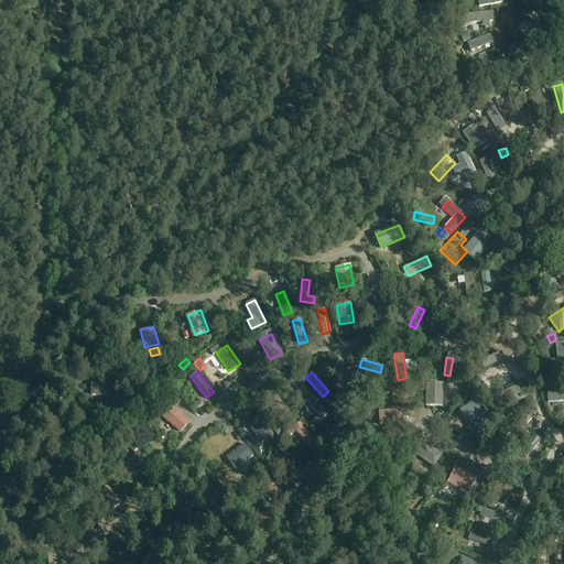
[(294,377),(289,382),(303,398),(308,392),(294,377)]
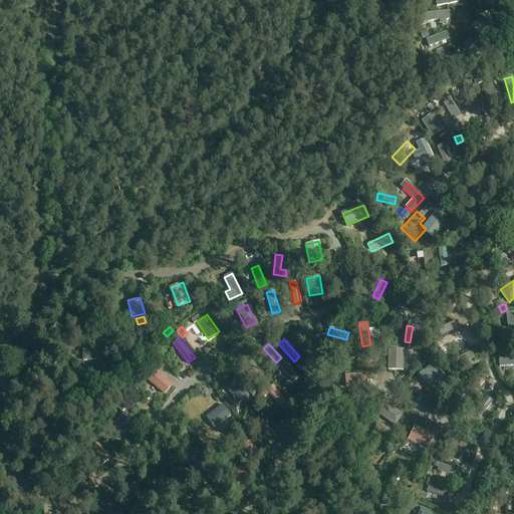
[(84,360),(96,360),(96,372),(107,372),(108,349),(84,348),(84,360)]
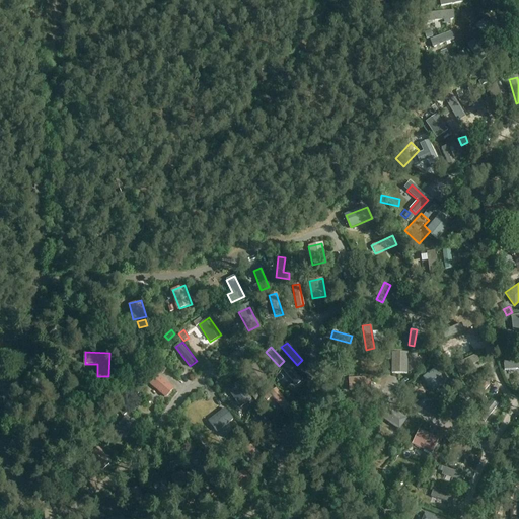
[(406,353),(391,353),(391,373),(406,373),(406,353)]
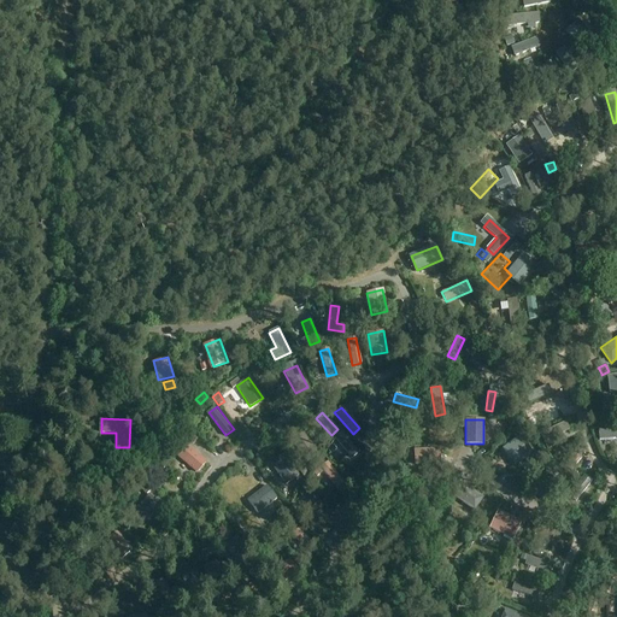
[(565,422),(541,433),(546,441),(569,429),(565,422)]
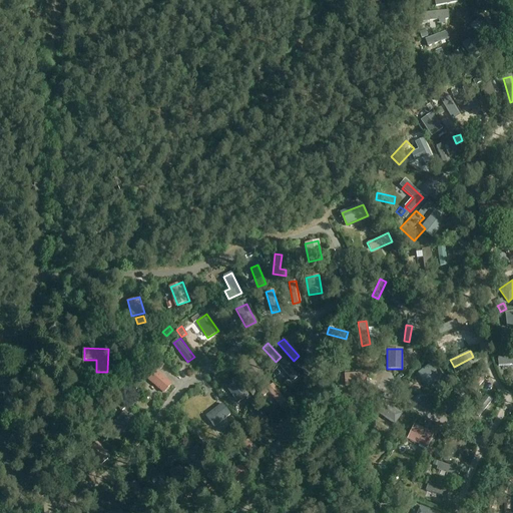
[(512,357),(497,359),(498,366),(512,364),(512,357)]
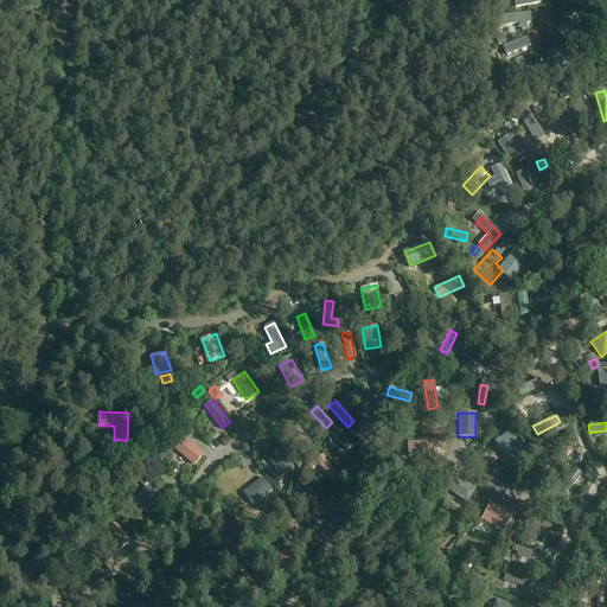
[(190,438),(196,430),(191,427),(185,433),(190,438)]
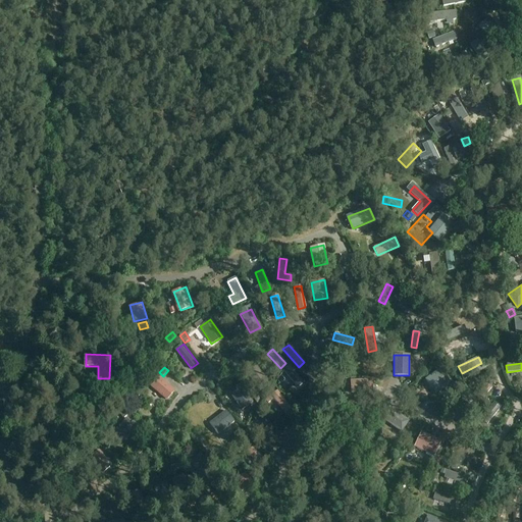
[(290,367),(283,371),(297,387),(302,383),(290,367)]
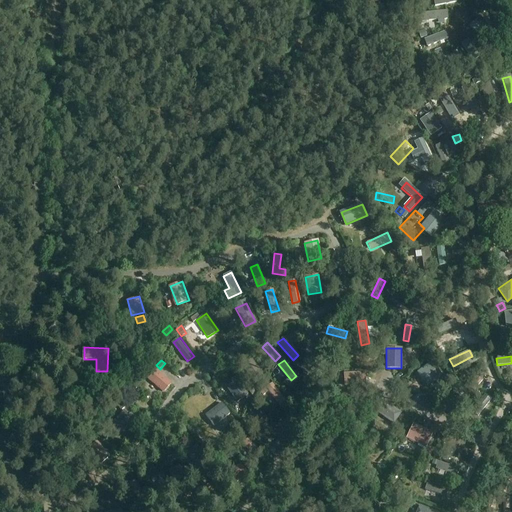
[(416,372),(427,386),(442,375),(431,361),(416,372)]
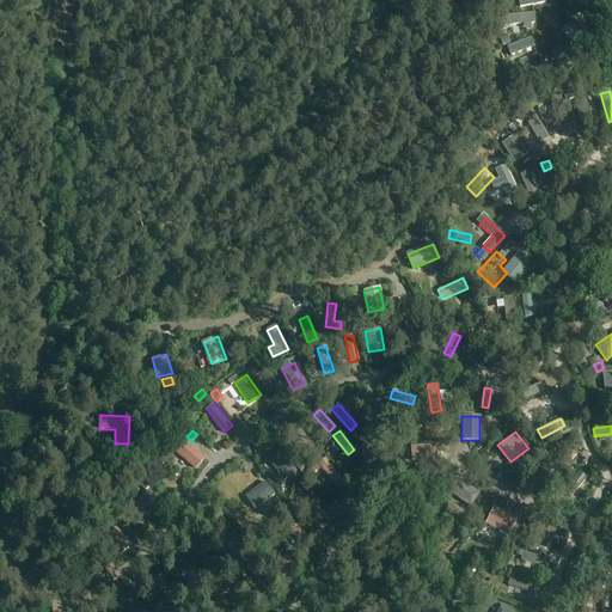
[(490,460),(501,452),(488,435),(477,445),(490,460)]
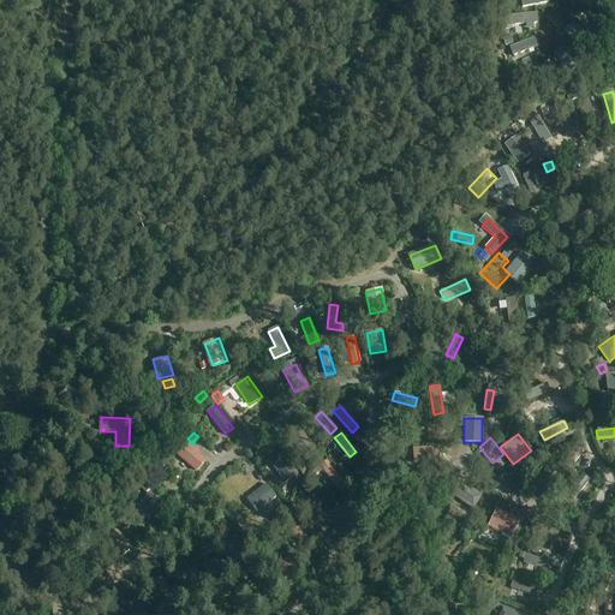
[(178,454),(198,472),(208,460),(189,443),(178,454)]
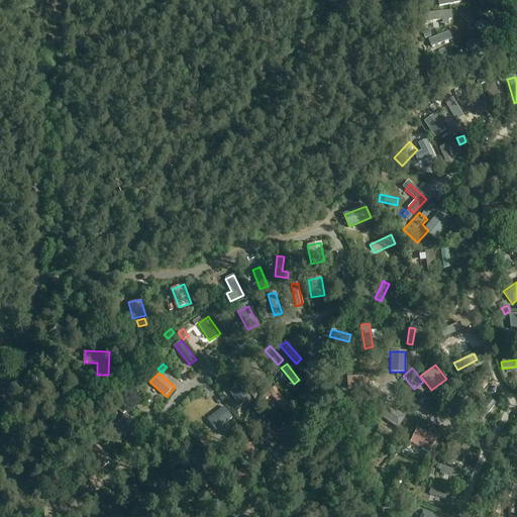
[(485,375),(472,391),(477,396),(490,379),(485,375)]
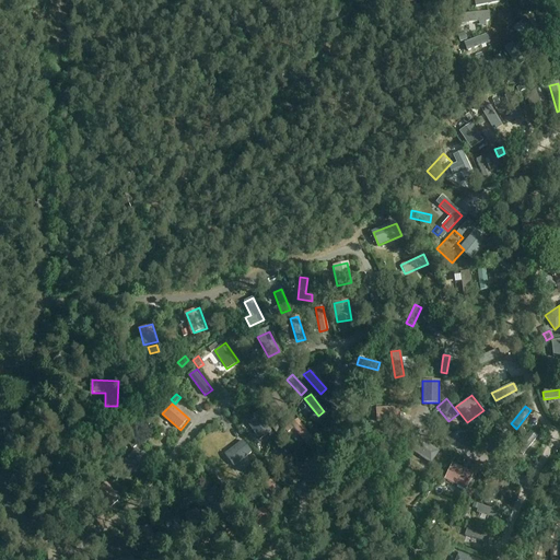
[(375,407),(375,421),(399,421),(399,407),(375,407)]
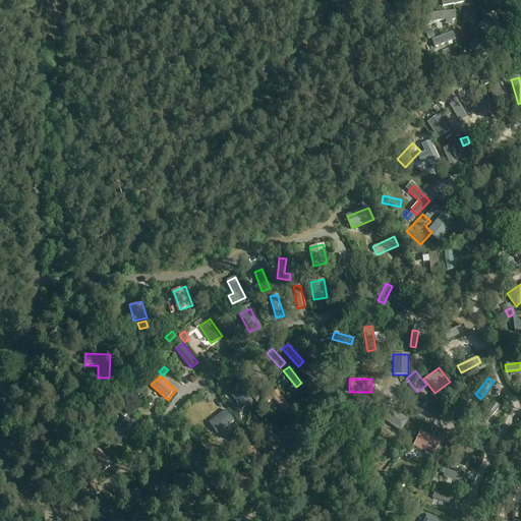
[(455,382),(451,385),(455,390),(459,387),(455,382)]
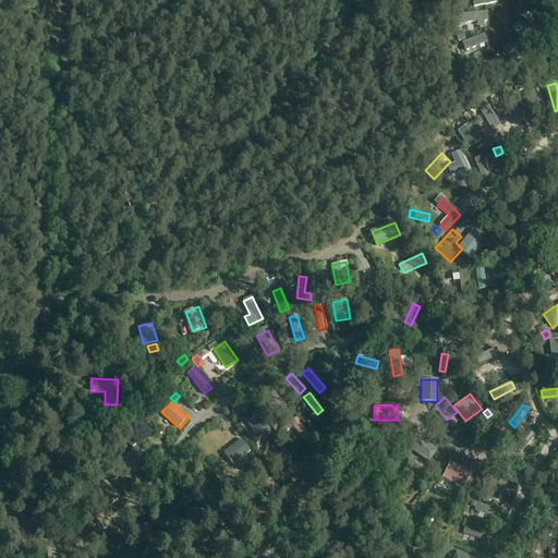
[(509,414),(504,409),(499,413),(505,419),(509,414)]
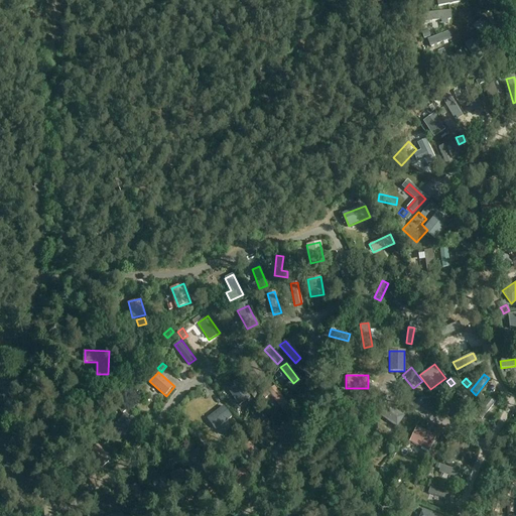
[(250,397),(237,380),(227,387),(240,405),(250,397)]
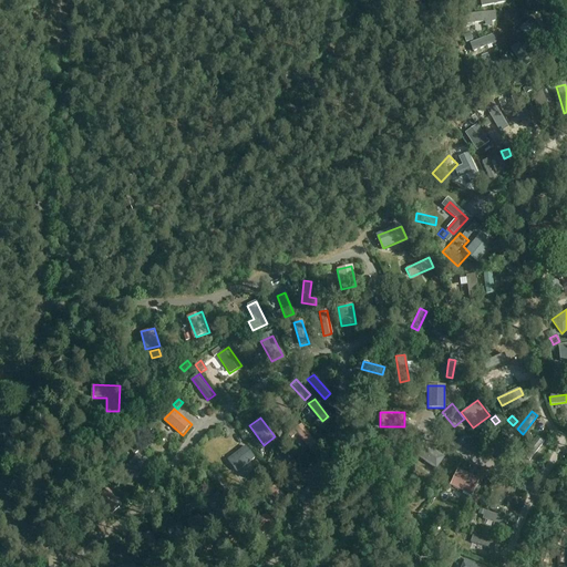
[(300,425),(295,430),(299,435),(310,450),(317,444),(300,425)]
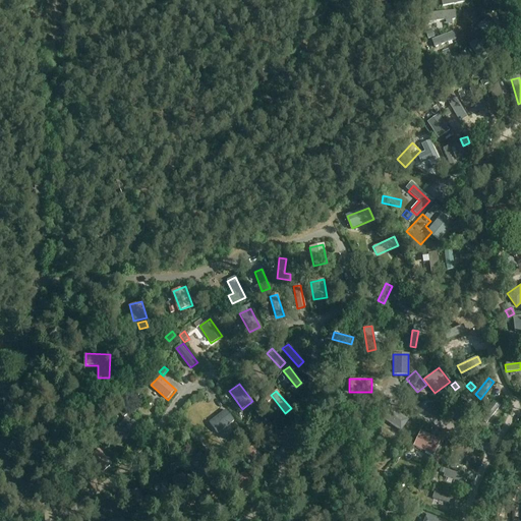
[(268,405),(275,400),(271,395),(265,400),(268,405)]
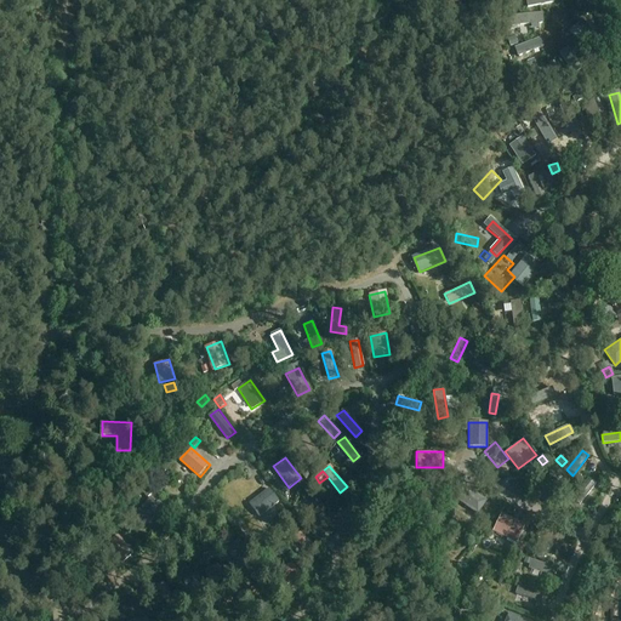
[(579,505),(594,484),(587,479),(571,500),(579,505)]
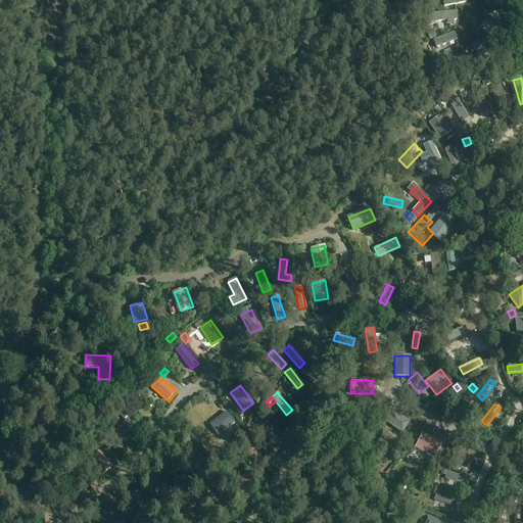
[(391,409),(384,420),(385,422),(400,432),(409,421),(391,409)]
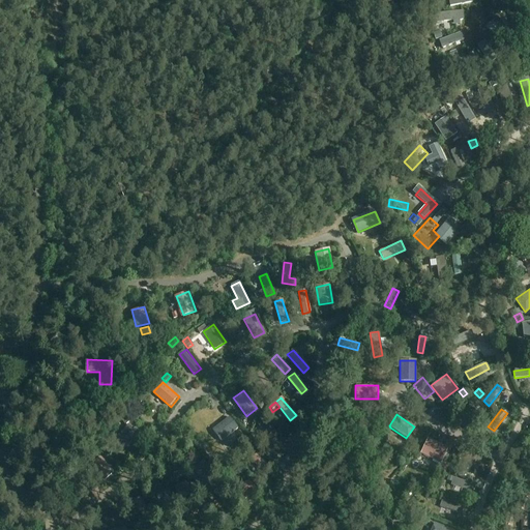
[(120,420),(124,425),(129,419),(125,415),(120,420)]
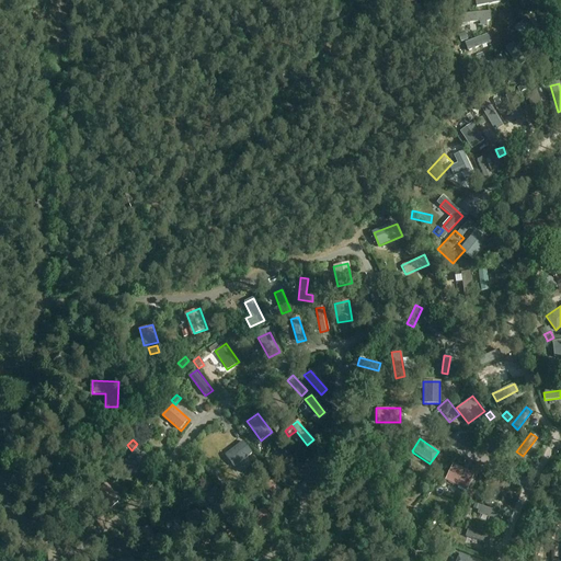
[(226,455),(236,467),(254,453),(244,441),(226,455)]
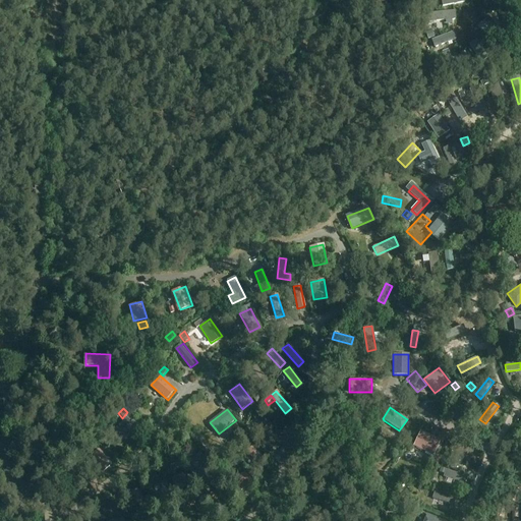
[(259,413),(253,418),(266,433),(272,428),(259,413)]
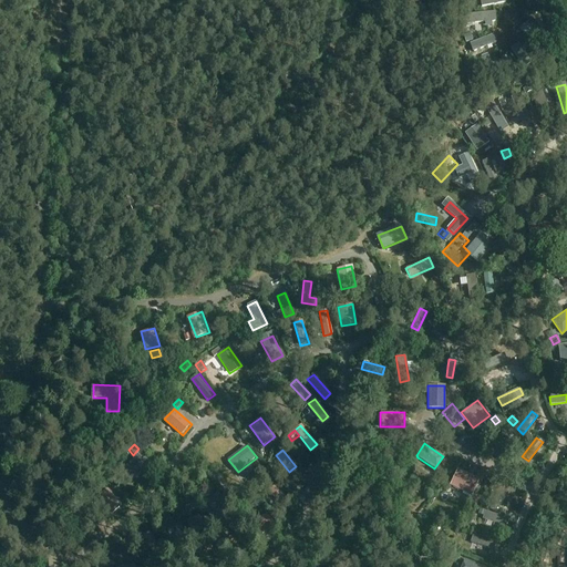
[(121,472),(131,482),(148,464),(138,454),(121,472)]
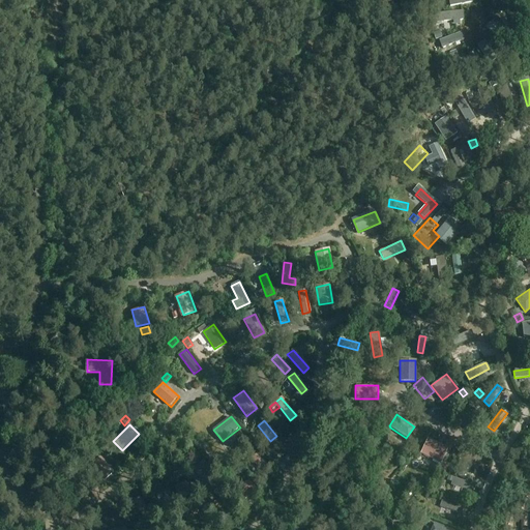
[(428,440),(420,453),(433,460),(440,463),(446,448),(428,440)]
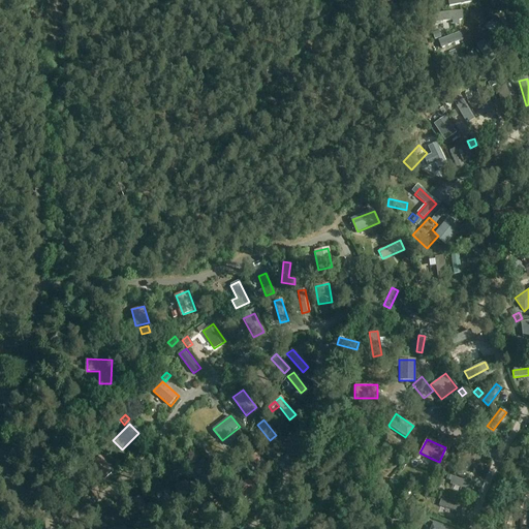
[(475,466),(479,459),(460,449),(457,457),(475,466)]
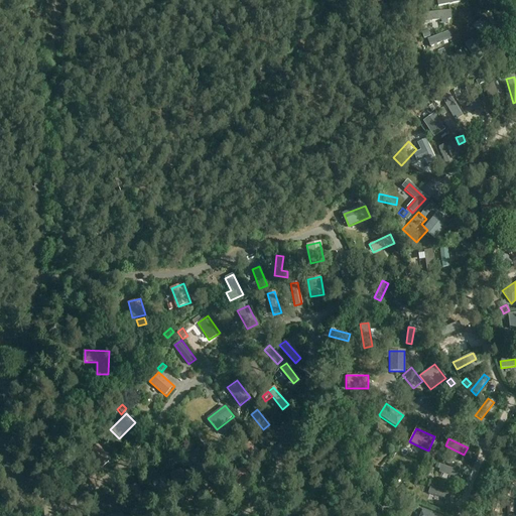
[(250,441),(244,446),(256,463),(263,458),(250,441)]
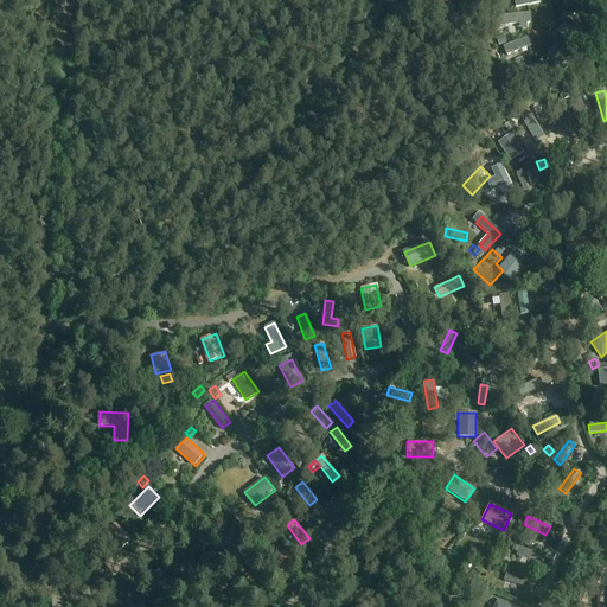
[(256,534),(248,524),(242,530),(249,540),(256,534)]
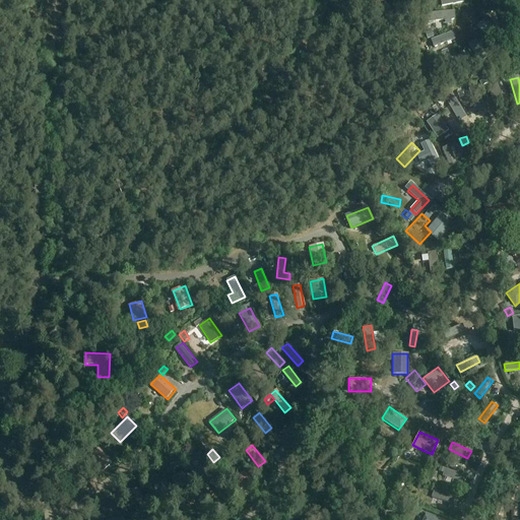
[(464,483),(466,476),(445,469),(442,476),(464,483)]
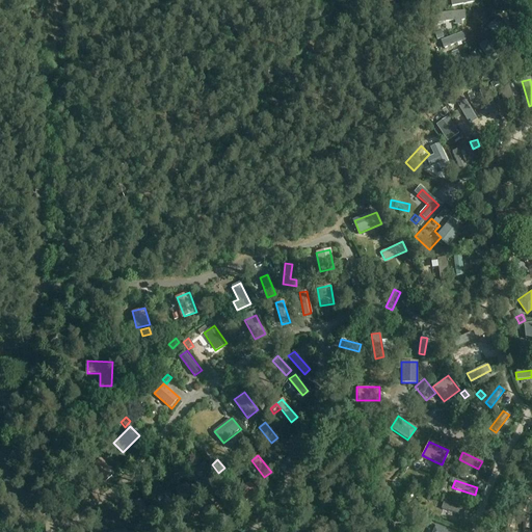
[(467,522),(471,511),(444,502),(441,509),(459,515),(458,520),(467,522)]
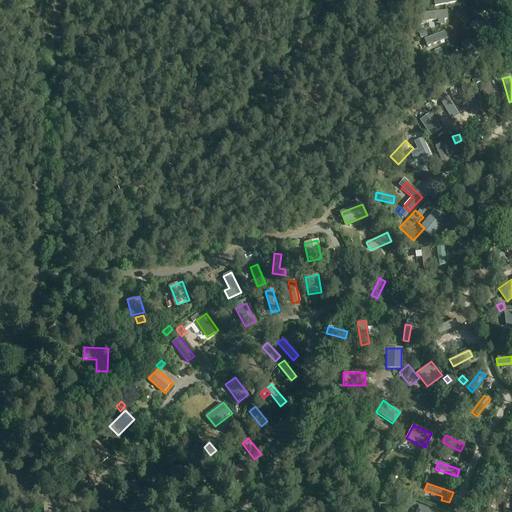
[(136,485),(130,489),(144,509),(151,505),(136,485)]
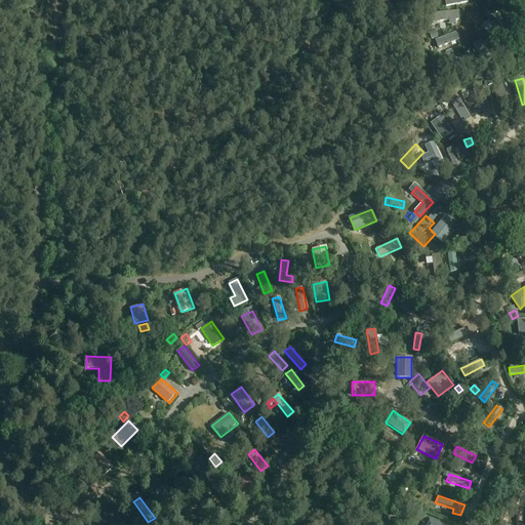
[(213,497),(207,501),(218,518),(225,514),(213,497)]
